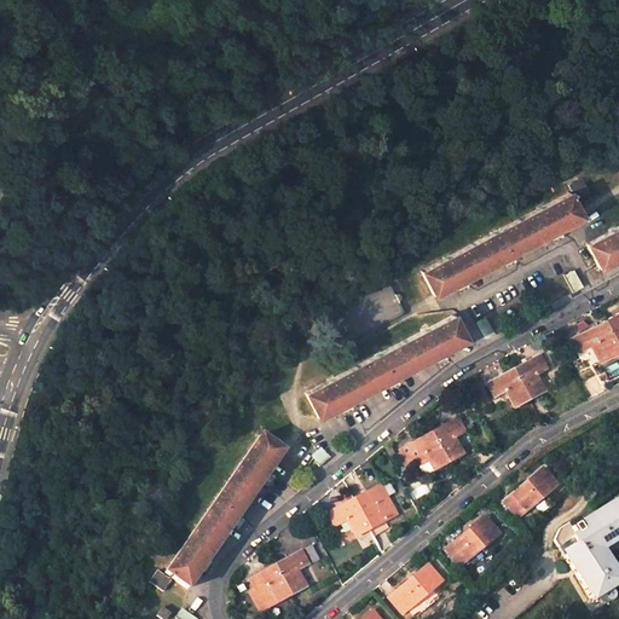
[(567,185),(576,200),(588,192),(580,178),(567,185)]
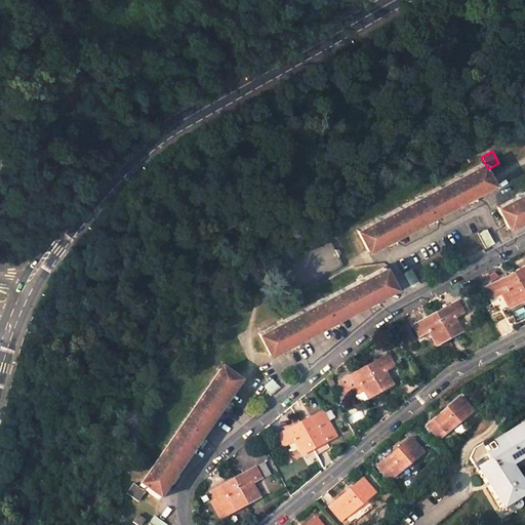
[(356,230),(367,250),(492,184),(482,163),(356,230)]
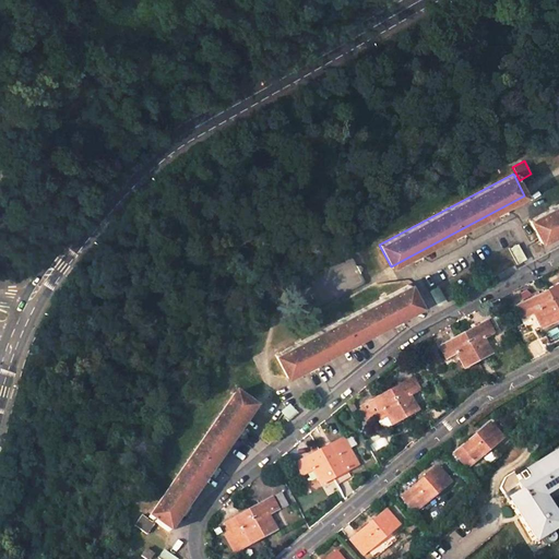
[(558,204),(528,221),(540,242),(558,232),(558,204)]
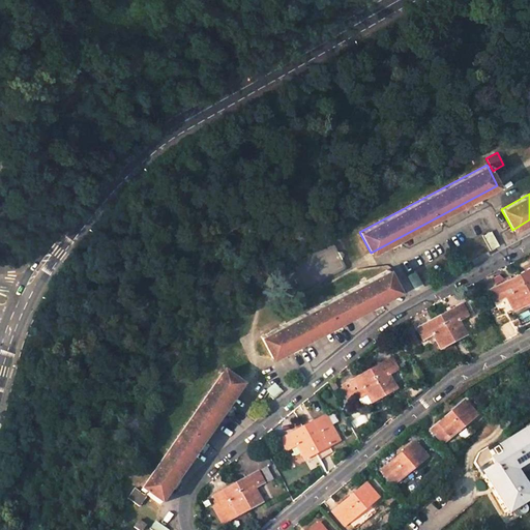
[(529,267),(519,273),(529,295),(529,267)]
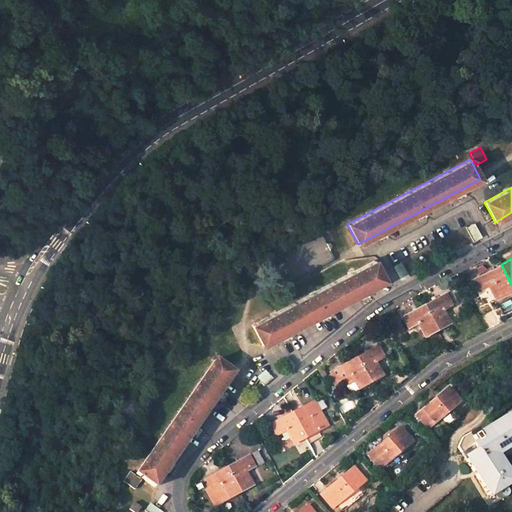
[(262,345),(385,280),(374,260),(252,325),(262,345)]
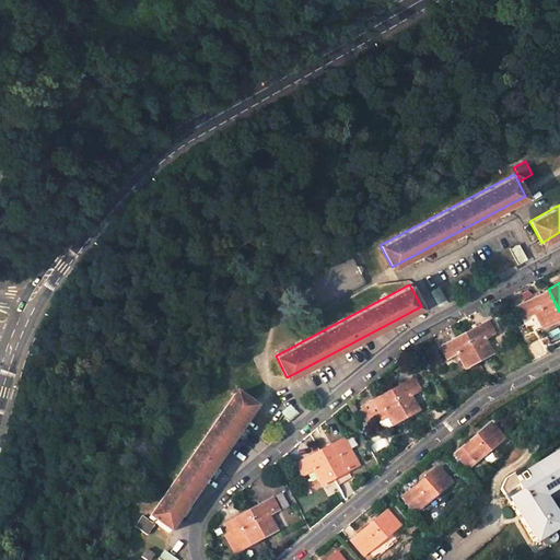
[(559,318),(559,312),(548,289),(517,305),(524,318),(536,312),(544,327),(559,318)]
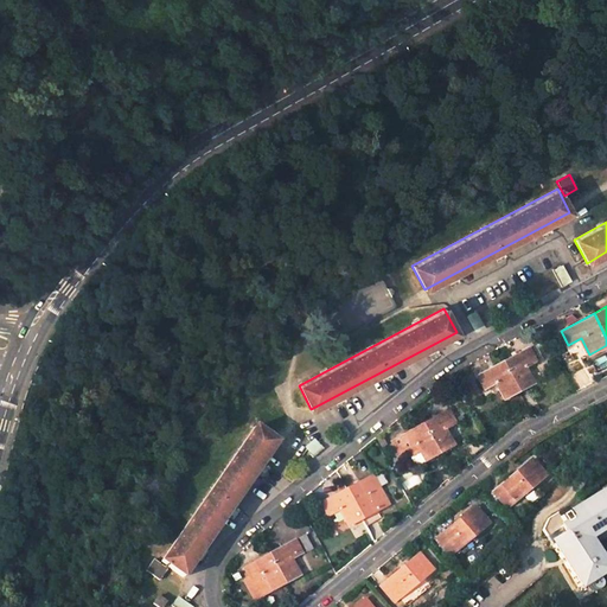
[(529,349),(503,363),(518,393),(534,384),(525,369),(536,363),(529,349)]
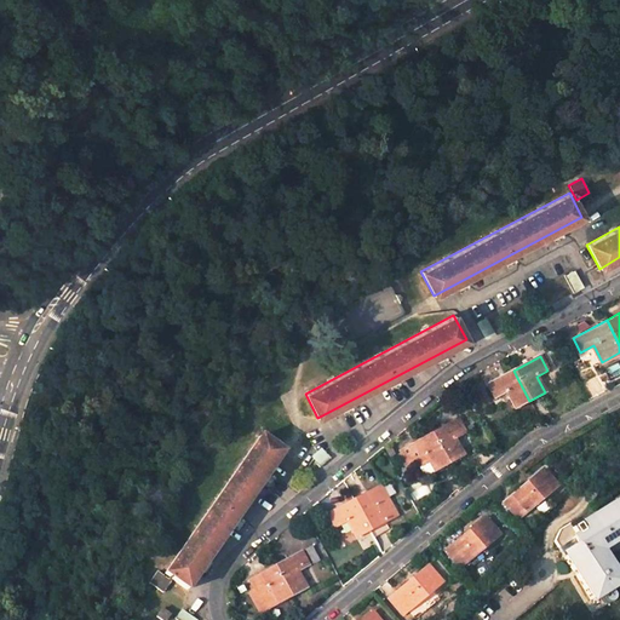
[(515,409),(529,401),(514,371),(487,384),(494,399),(506,392),(515,409)]
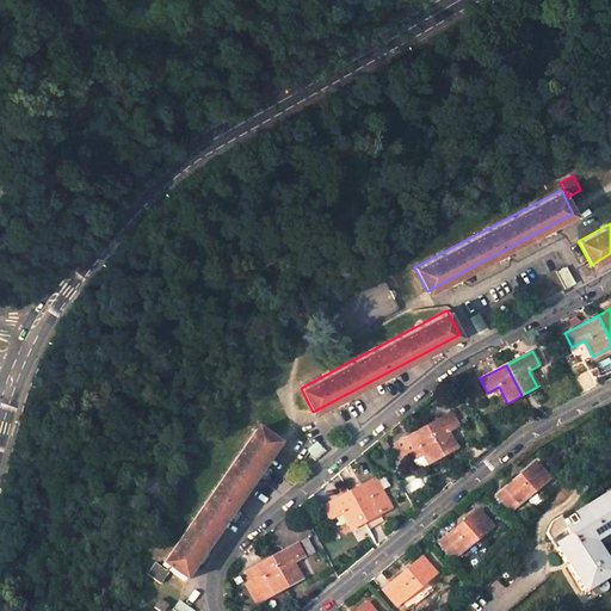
[(451,413),(425,427),(442,457),(457,450),(448,433),(460,427),(451,413)]
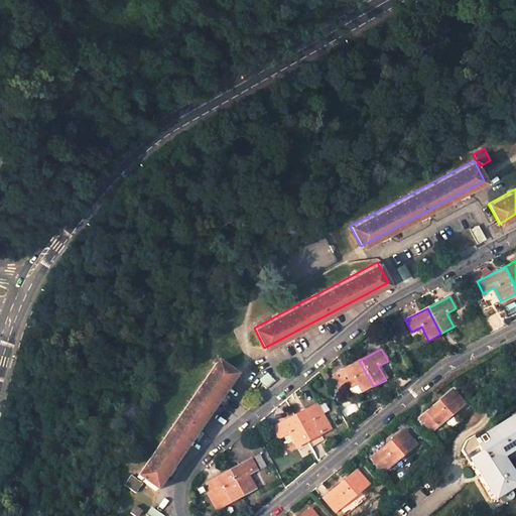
[(373,386),(359,361),(333,376),(339,387),(344,385),(347,390),(357,385),(361,394),(373,386)]
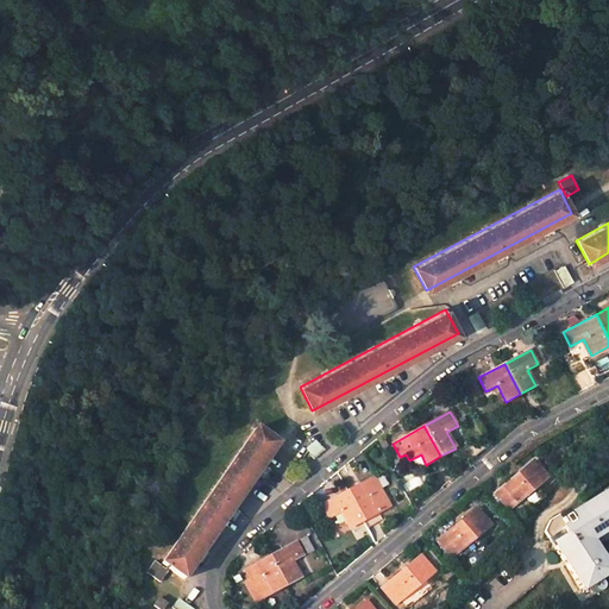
[(161,564),(183,579),(277,444),(255,428),(161,564)]
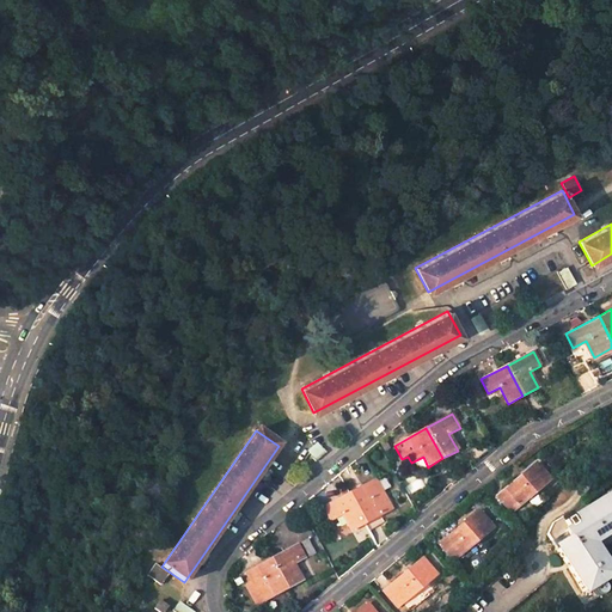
[(551,479),(537,463),(496,496),(509,514),(551,479)]
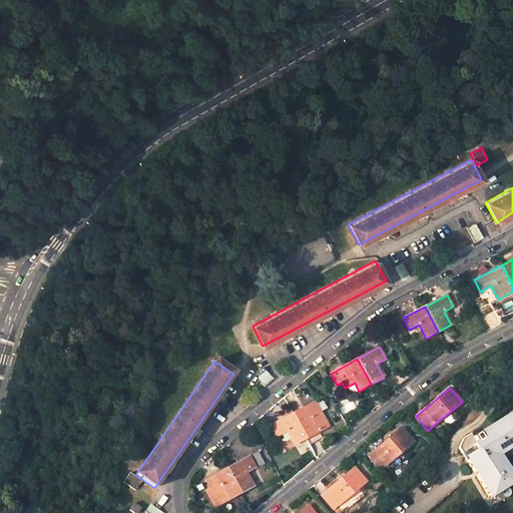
[(315,401),(293,413),(306,438),(319,432),(311,418),(321,413),(315,401)]
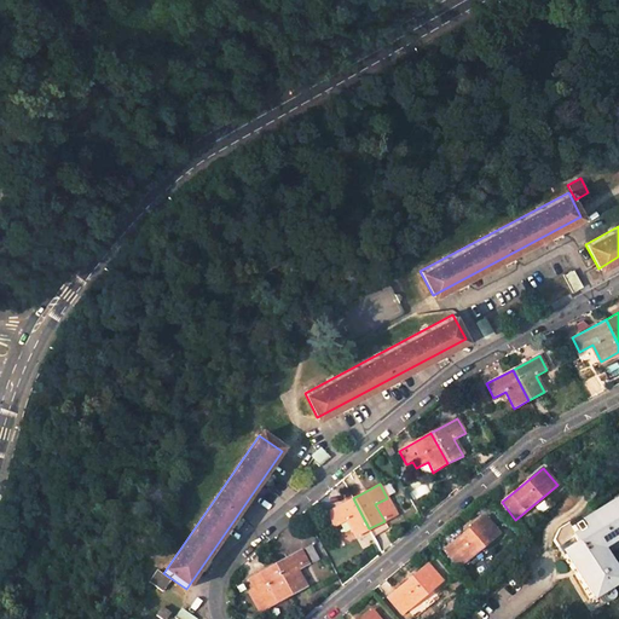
[(354,537),(369,528),(353,498),(327,512),(334,527),(346,520),(354,537)]
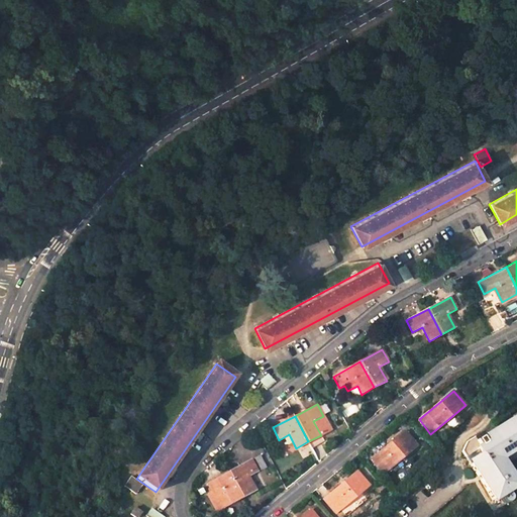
[(330,429),(323,416),(313,421),(321,435),(330,429)]
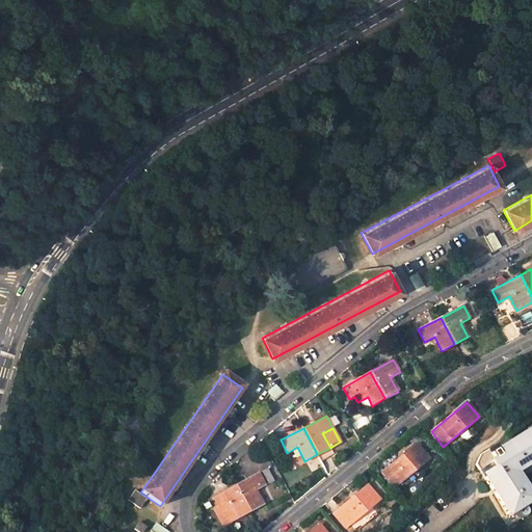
[(482,478),(506,516),(530,501),(513,474),(531,461),(531,431),(531,429),(500,450),(502,454),(488,462),(491,467),(493,466),(496,470),(482,478)]
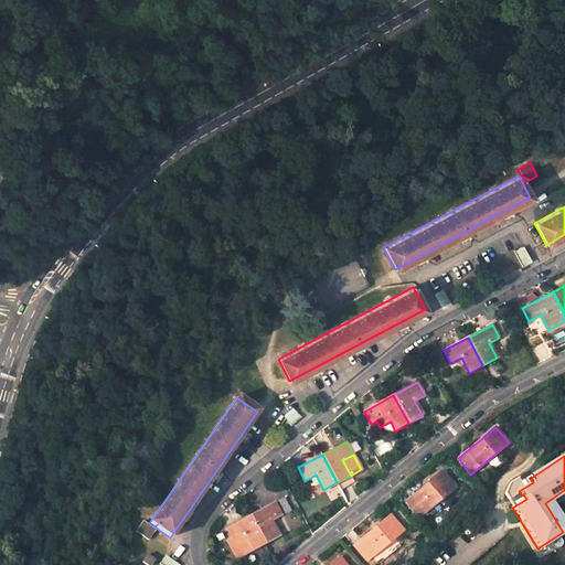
[(405,502),(418,518),(454,488),(440,472),(405,502)]
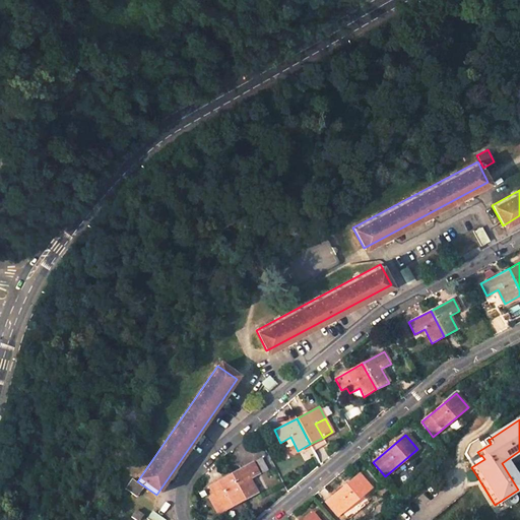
[(323,438),(310,444),(313,450),(326,443),(323,438)]
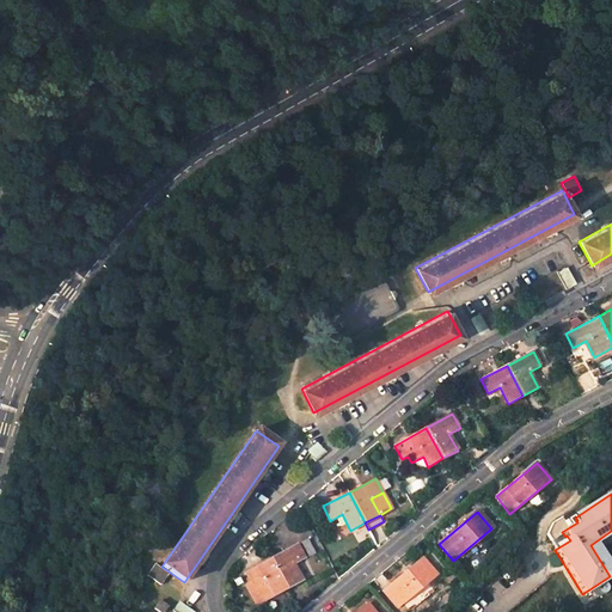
[(307,557),(314,555),(311,539),(303,542),(307,557)]
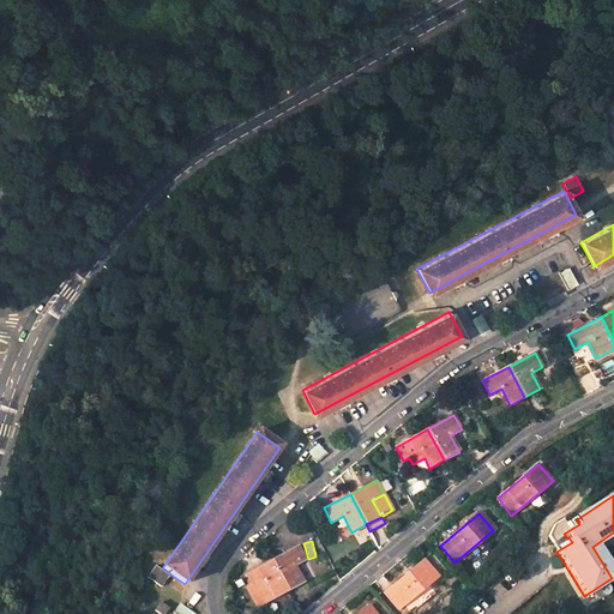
[(288,589),(288,590),(304,582),(294,566),(306,559),(298,546),(271,559),(288,589)]
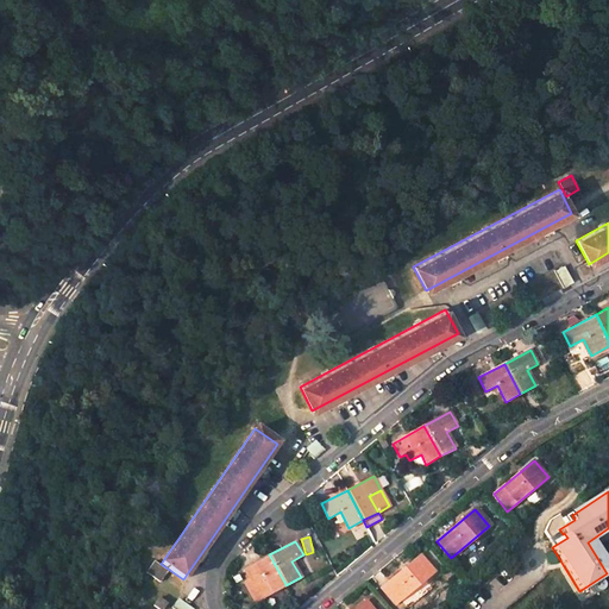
[(269,554),(244,570),(249,581),(244,583),(256,604),(264,600),(265,595),(270,591),(271,592),(271,594),(286,585),(286,584),(269,554)]
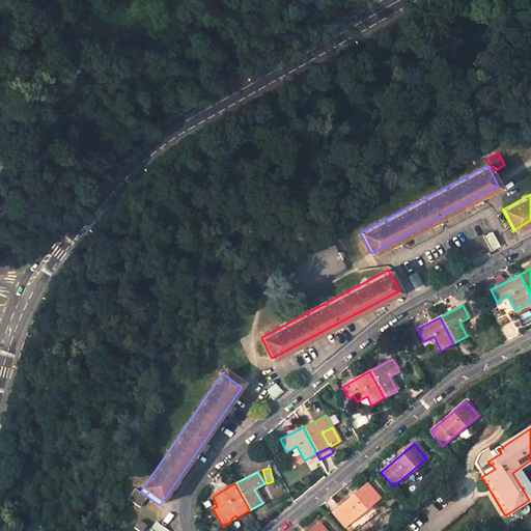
[(366,484),(333,512),(344,527),(379,499),(366,484)]
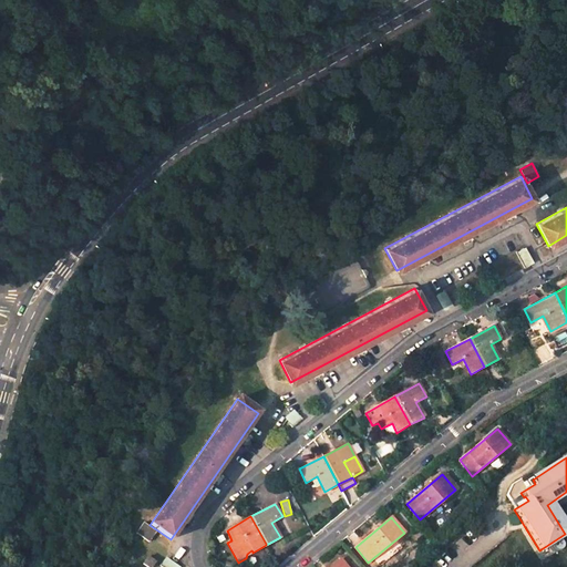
[(135,534),(148,543),(155,532),(143,524),(135,534)]
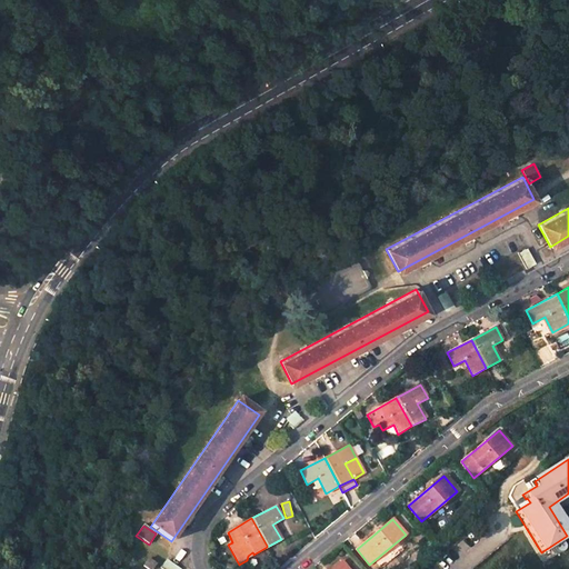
[(143,566),(147,568),(151,568),(156,565),(148,559),(143,566)]
